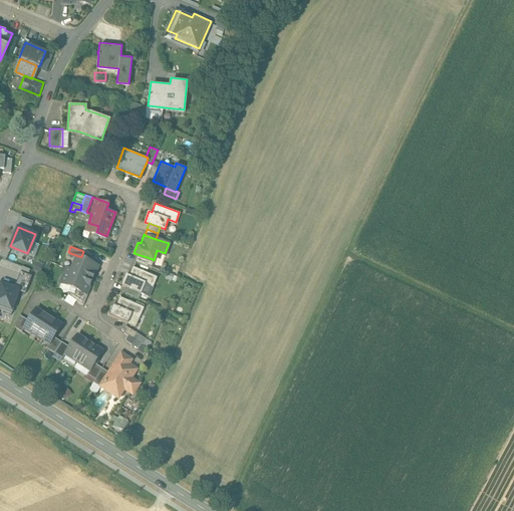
[(81,257),(72,254),(71,255),(75,256),(70,268),(67,266),(66,267),(92,278),(94,272),(97,264),(81,257)]
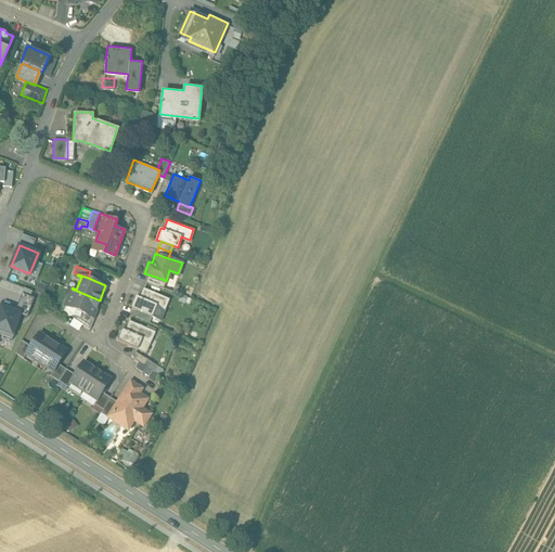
[(162,279),(149,274),(146,281),(153,283),(159,285),(162,279)]
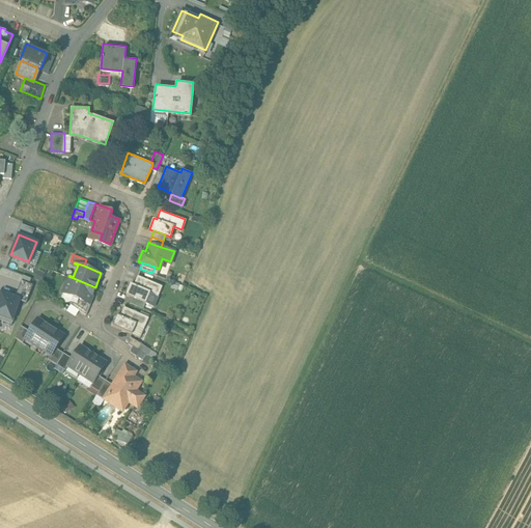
[(140,269),(134,283),(131,282),(126,293),(130,294),(146,301),(150,292),(158,295),(162,285),(143,277),(146,271),(140,269)]
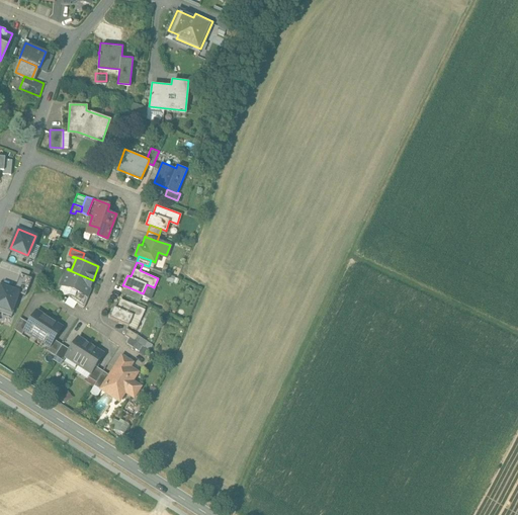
[(93,280),(67,269),(61,284),(77,290),(86,294),(87,293),(90,286),(93,280)]
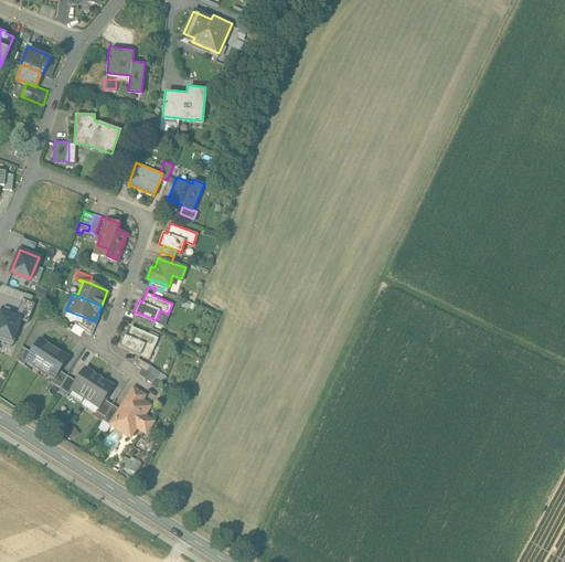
[(22,319),(8,314),(9,310),(0,307),(0,339),(2,340),(12,343),(22,319)]
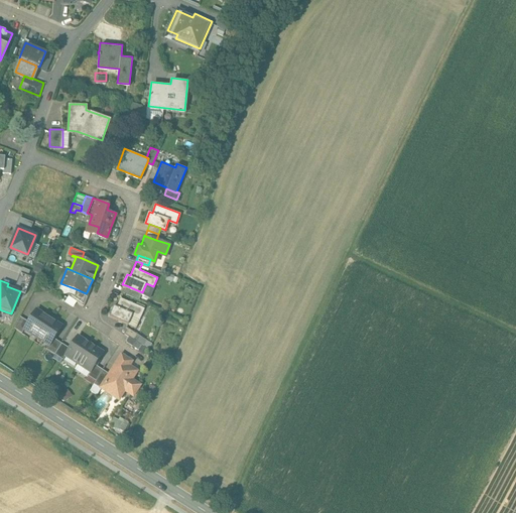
[(142,292),(126,285),(124,291),(139,298),(142,292)]
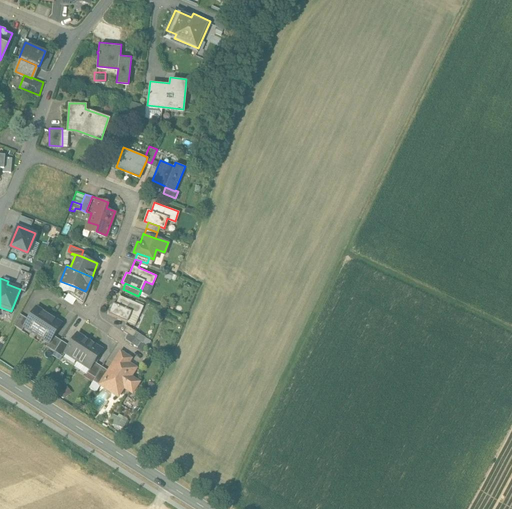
[(85,291),(76,287),(74,291),(69,289),(68,292),(76,298),(83,302),(88,291),(86,290),(85,291)]
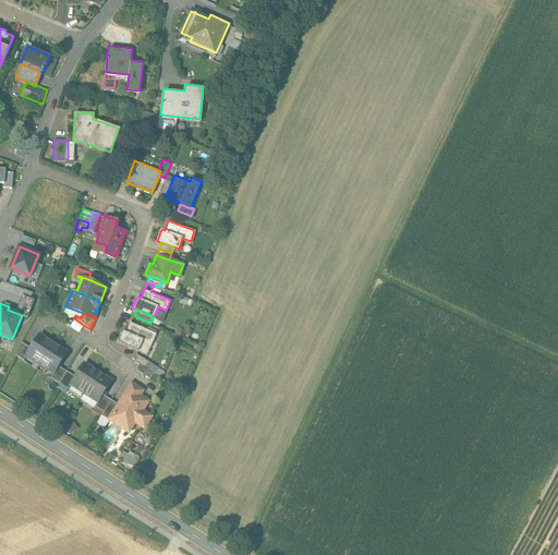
[(83,325),(74,318),(70,325),(79,330),(83,325)]
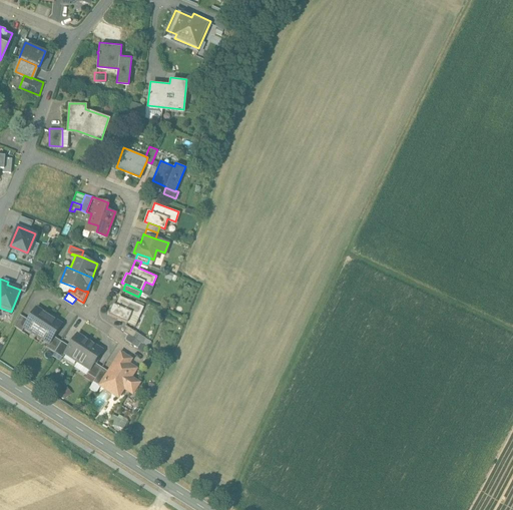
[(143,306),(120,296),(116,305),(113,303),(108,314),(127,322),(132,312),(139,315),(143,306)]
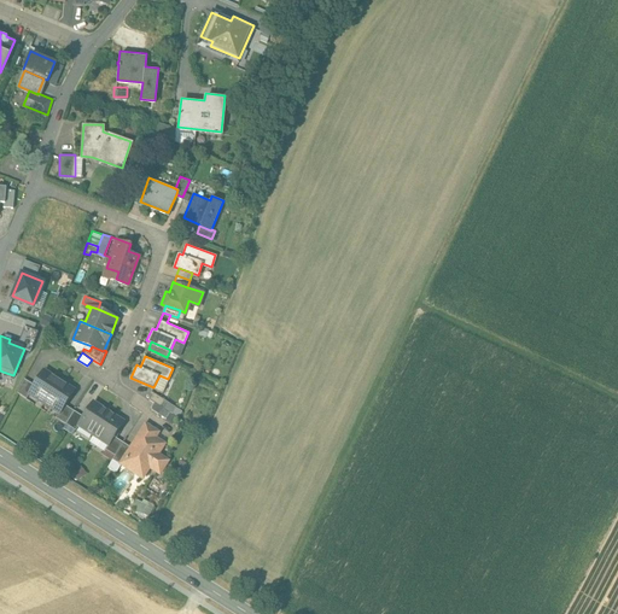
[(58,379),(44,369),(34,384),(29,392),(45,402),(58,379)]
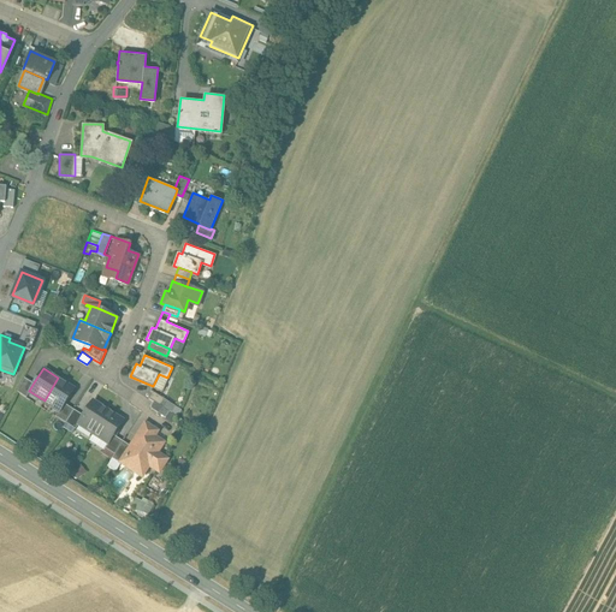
[(24,376),(17,390),(27,396),(29,391),(34,382),(24,376)]
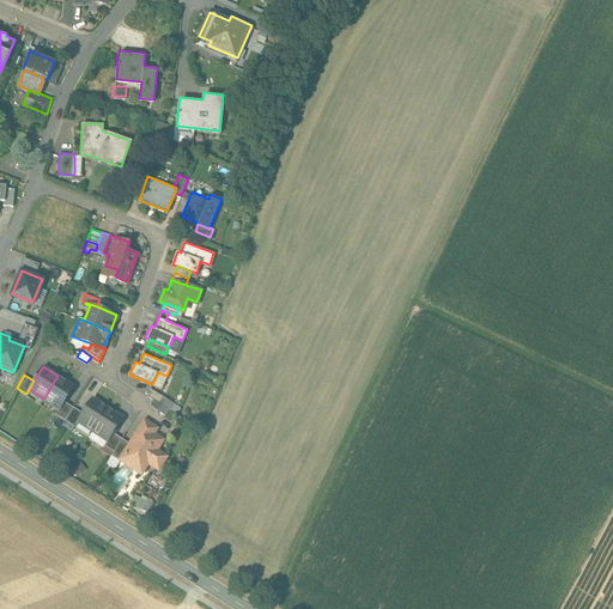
[(73,385),(58,376),(44,399),(59,407),(59,408),(64,400),(73,385)]
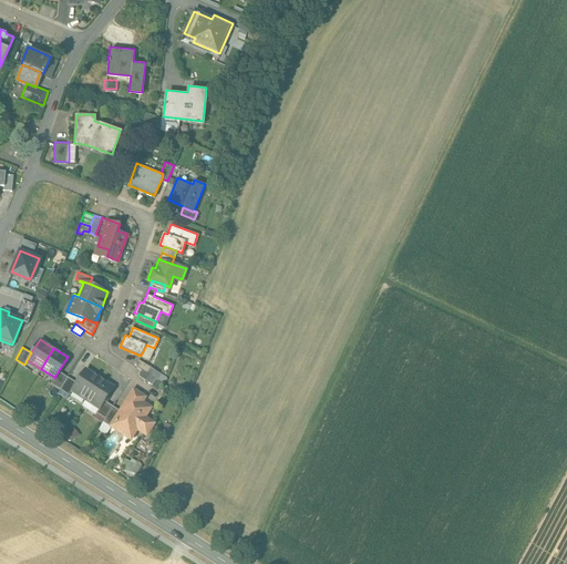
[(154,368),(141,359),(137,366),(143,369),(151,373),(154,368)]
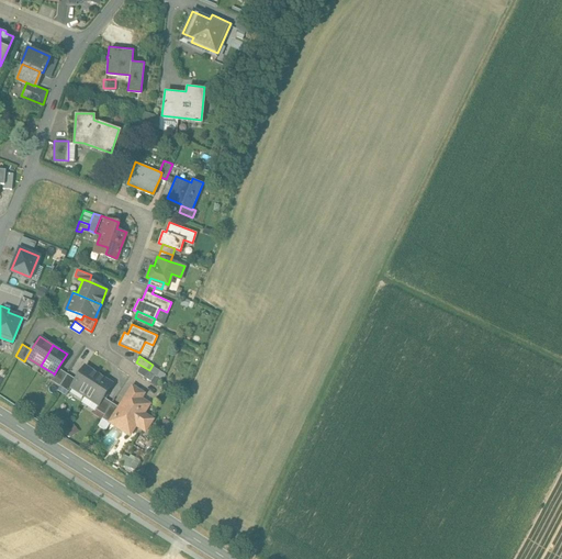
[(98,373),(85,365),(76,378),(71,386),(85,394),(98,373)]
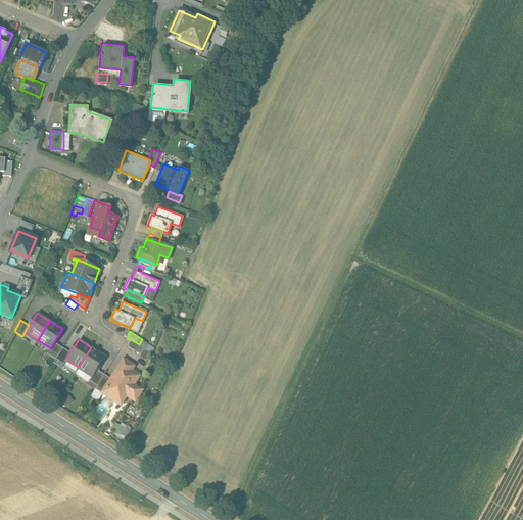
[(139,344),(132,340),(128,345),(140,353),(144,347),(139,344)]
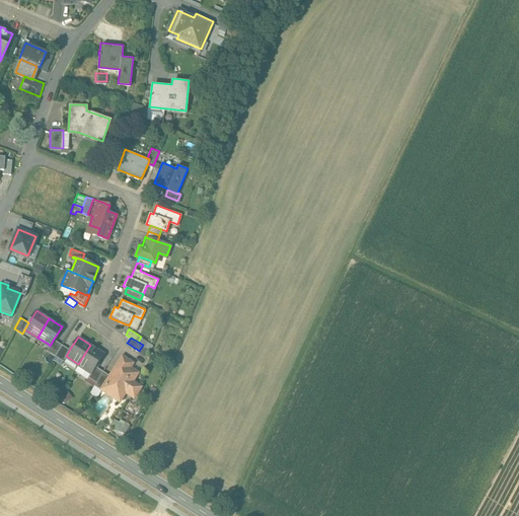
[(62,344),(54,339),(50,346),(50,345),(47,350),(55,355),(62,344)]
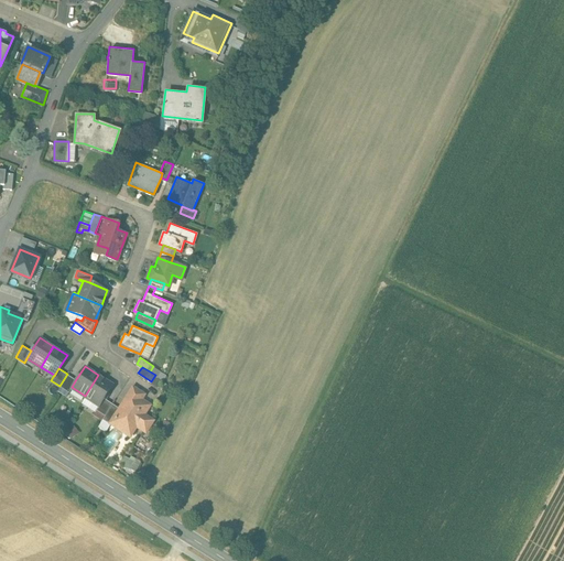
[(76,379),(67,374),(60,386),(68,391),(72,387),(76,379)]
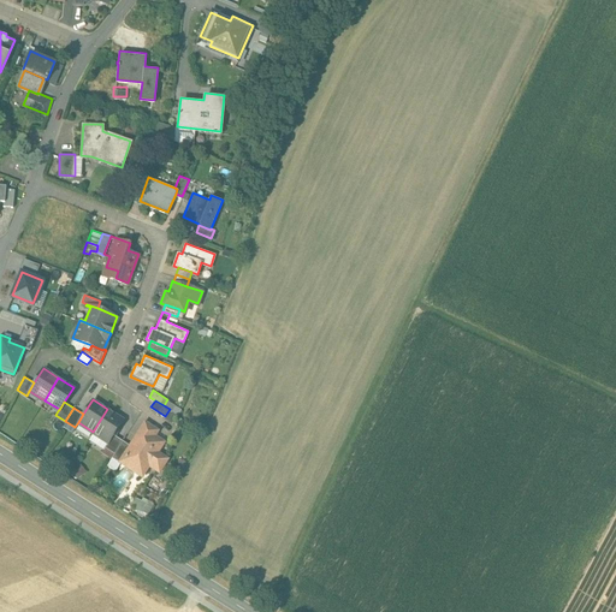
[(123,420),(107,409),(93,432),(108,441),(113,433),(123,420)]
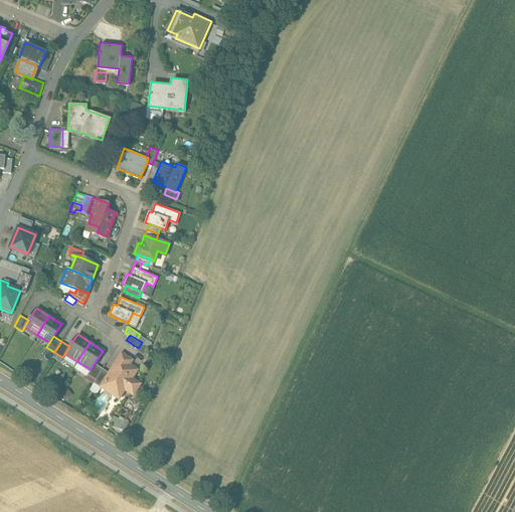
[(131,359),(122,353),(110,372),(108,374),(108,375),(104,381),(121,392),(124,387),(131,392),(135,390),(138,386),(138,382),(131,377),(136,369),(135,370),(127,365),(131,359)]
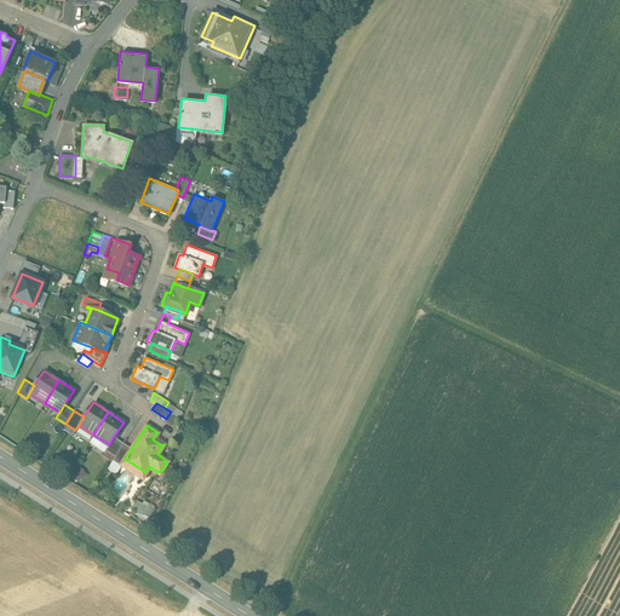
[(124,442),(114,436),(109,444),(105,449),(115,455),(124,442)]
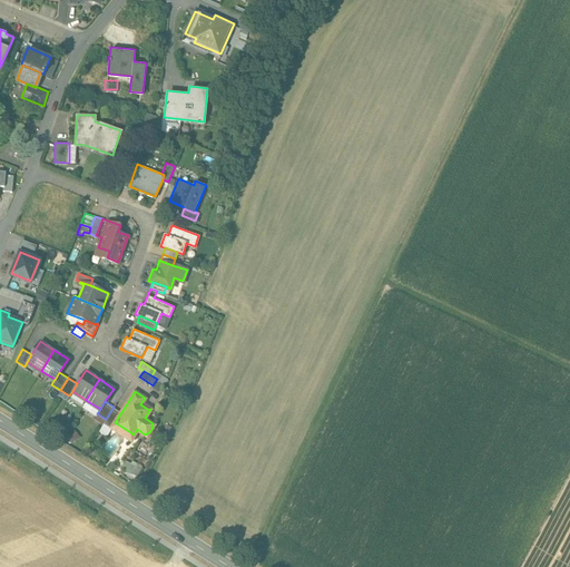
[(106,419),(104,423),(111,428),(115,422),(119,416),(119,414),(121,412),(114,407),(106,419)]
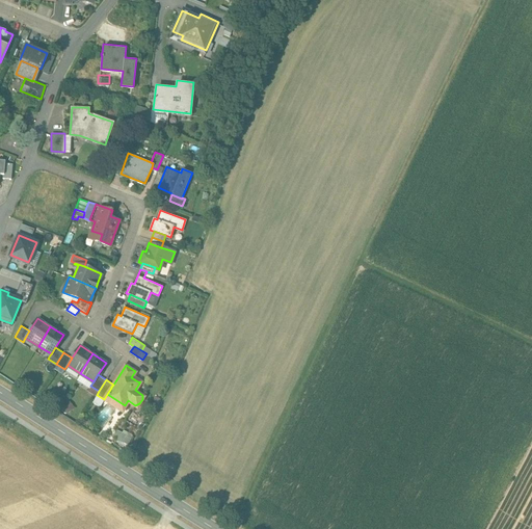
[(68,410),(74,404),(70,399),(63,405),(68,410)]
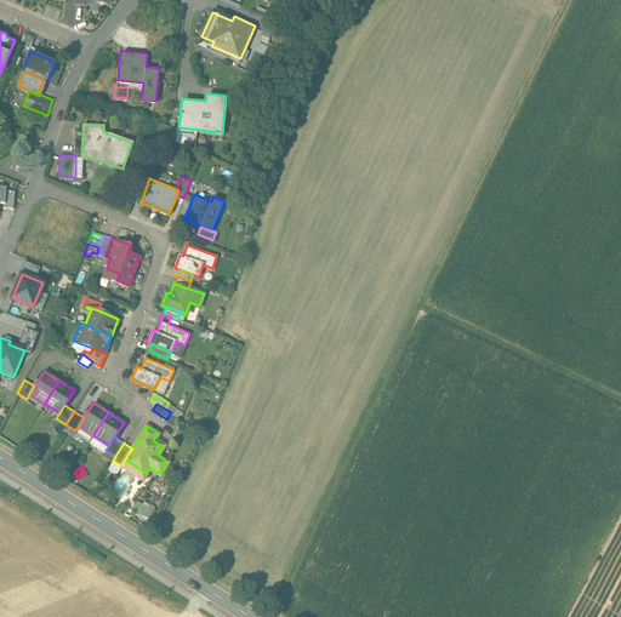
[(147,518),(153,507),(140,497),(132,508),(147,518)]
